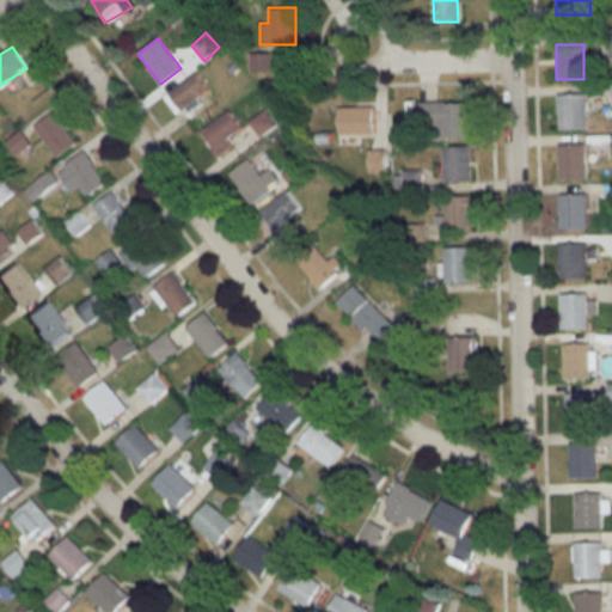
[(274,53),(250,53),(250,72),(274,71),(274,53)]
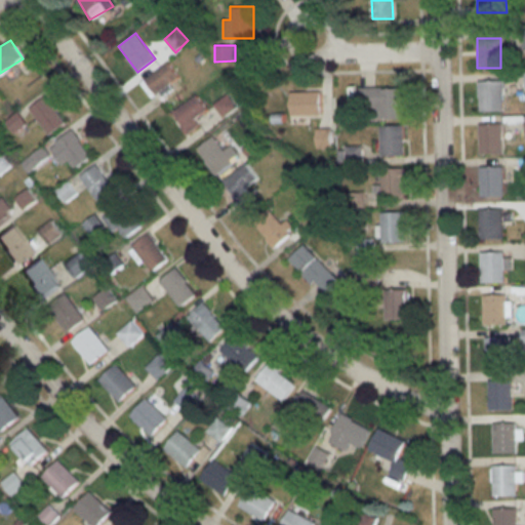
[(178,78),(167,63),(140,81),(152,96),(178,78)]
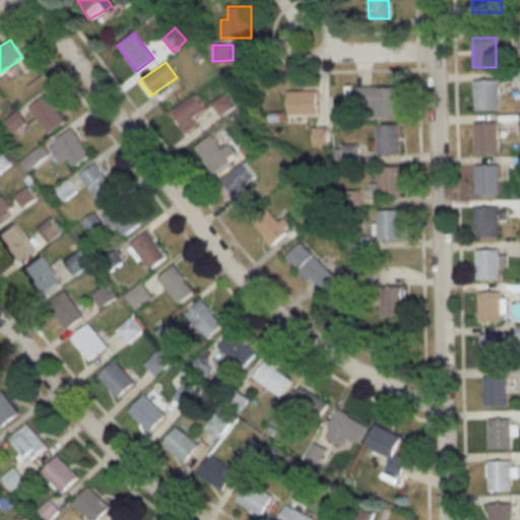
[(497,110),(497,80),(472,80),(472,110),(497,110)]
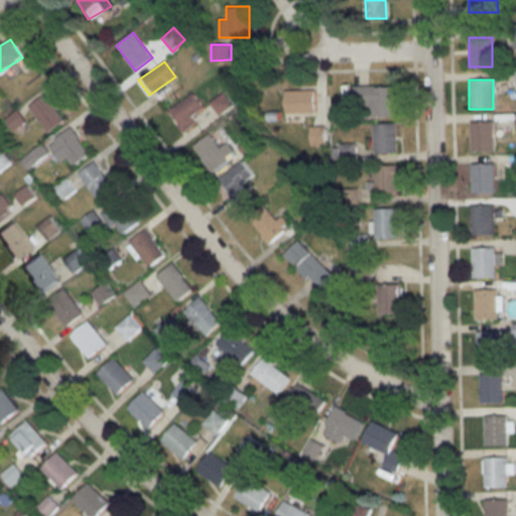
[(372,117),(394,117),(394,87),(353,87),(353,106),(372,106),(372,117)]
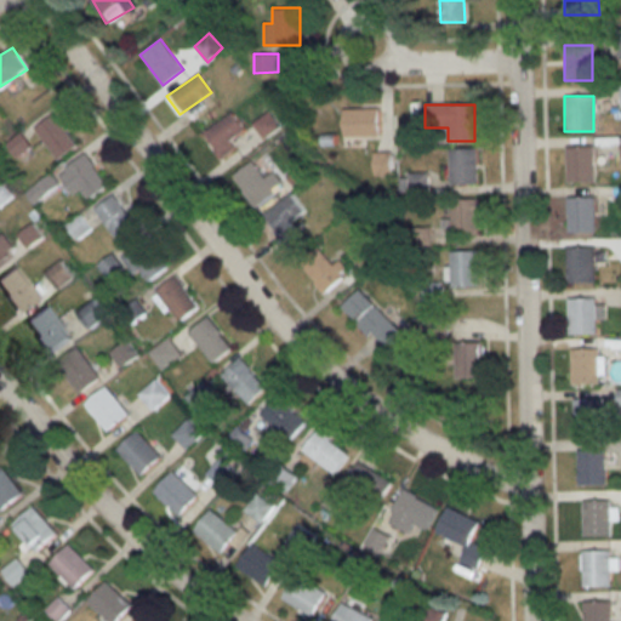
[(342,108),(342,137),(377,137),(377,108),(342,108)]
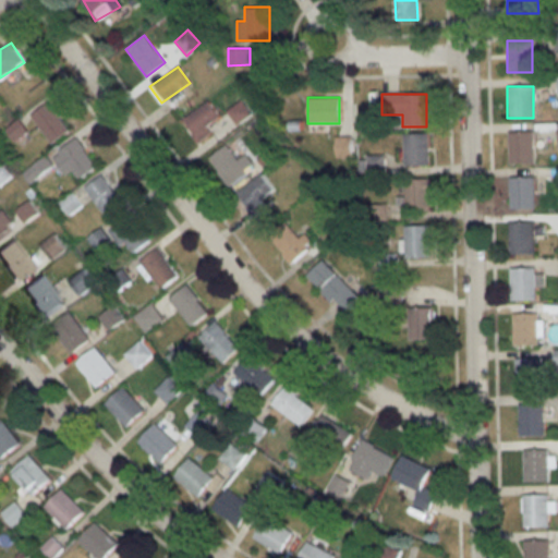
[(251,113),(241,100),(227,110),(237,124),(251,113)]
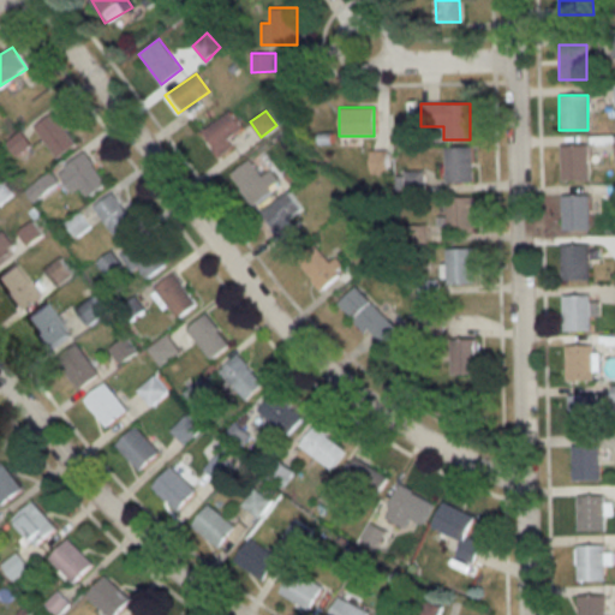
[(228,139),(242,127),(227,112),(201,133),(221,156),(234,145),(228,139)]
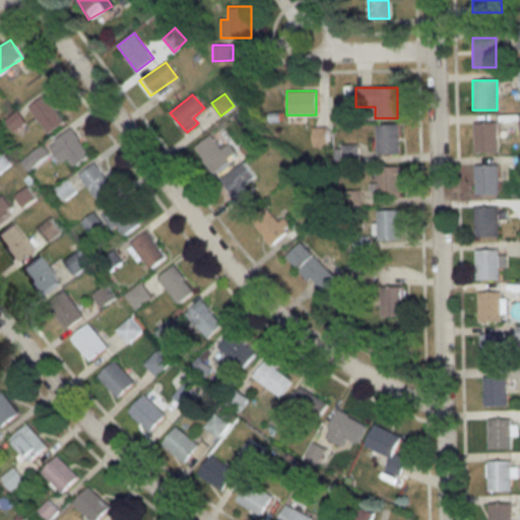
[(64,120),(44,95),(27,109),(49,134),(64,120)]
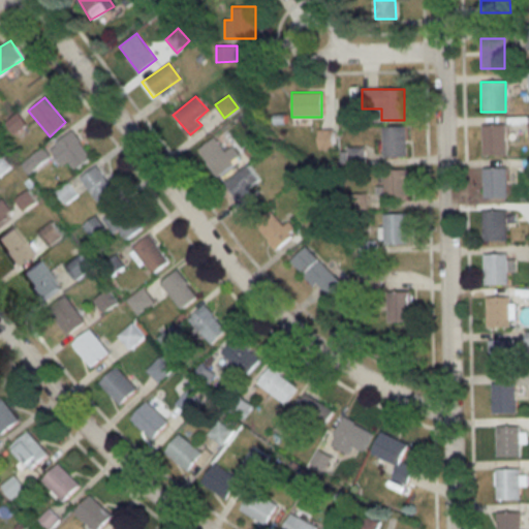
[(25,124),(16,115),(7,123),(17,132),(25,124)]
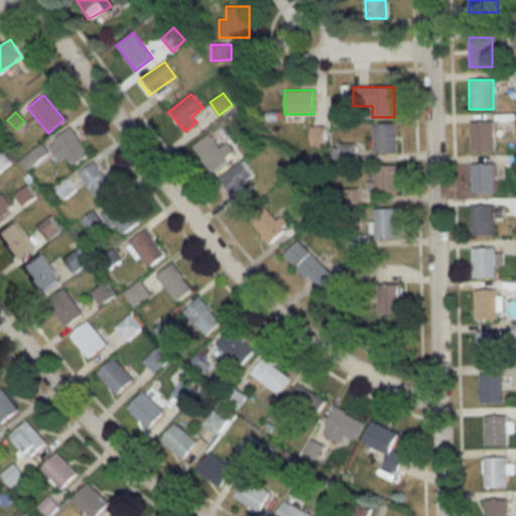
[(493,121),(470,121),(470,151),(493,151),(493,121)]
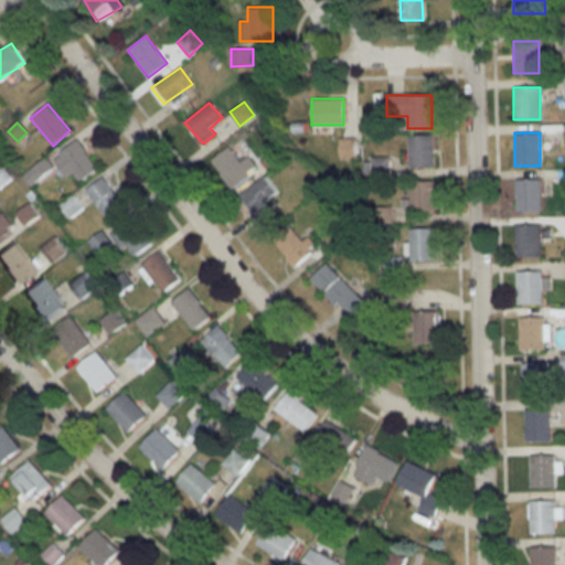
[(408,136),(408,169),(434,169),(434,136),(408,136)]
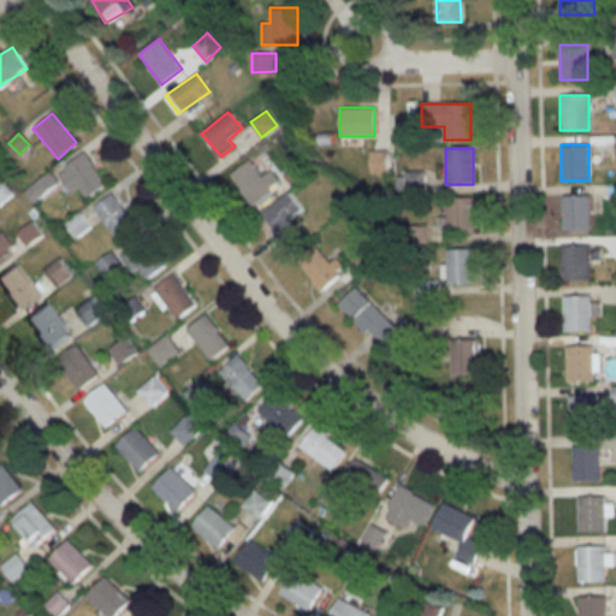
[(67,193),(82,188),(84,195),(101,190),(92,157),(60,165),(67,193)]
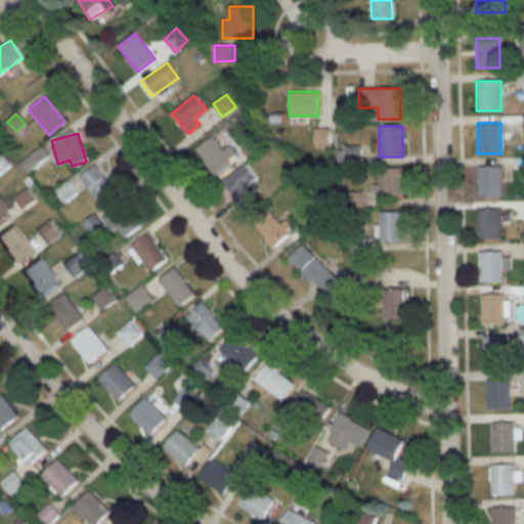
[(193,149),(214,176),(231,162),(211,136),(193,149)]
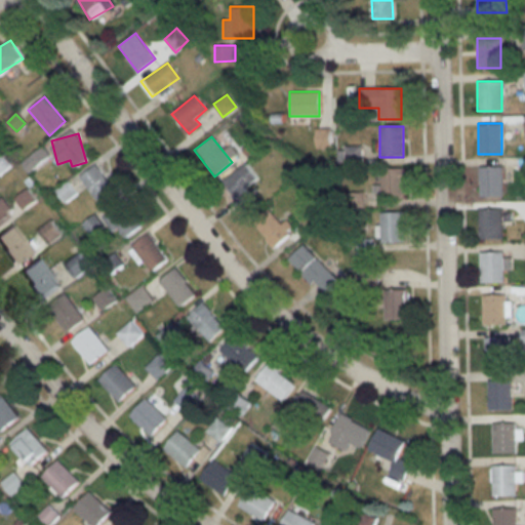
[(47,156),(41,148),(22,163),(28,170),(47,156)]
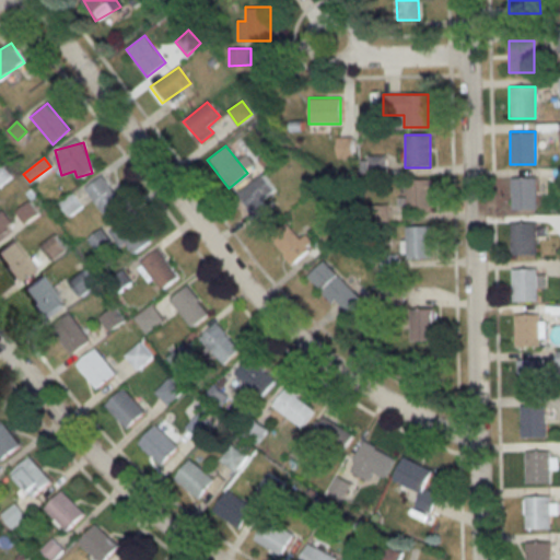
[(261,200),(275,191),(263,175),(236,194),(257,222),(270,213),(261,200)]
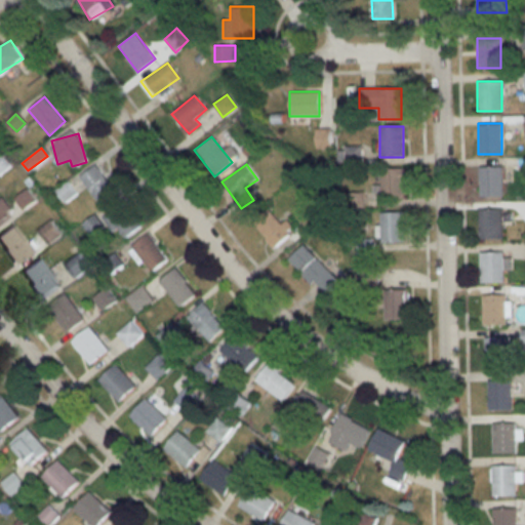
[(114,194),(97,165),(80,174),(96,203),(114,194)]
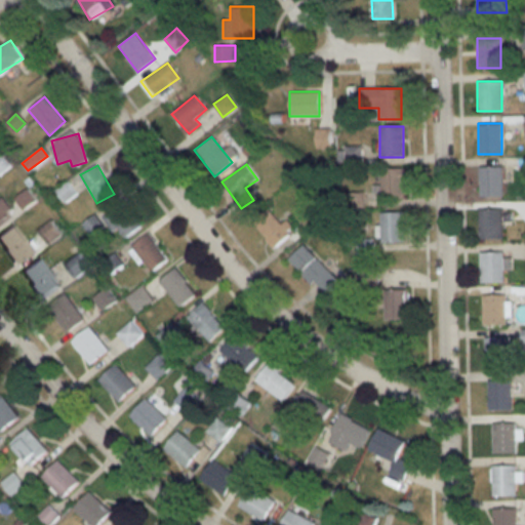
[(502,166),(479,166),(479,197),(502,197),(502,166)]
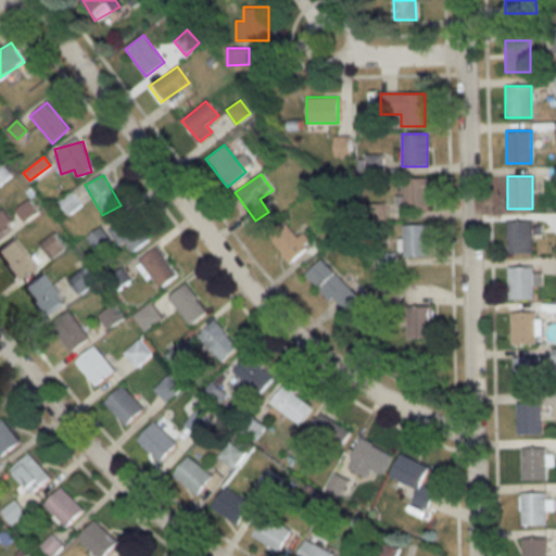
[(427,178),(403,178),(403,211),(427,211),(427,178)]
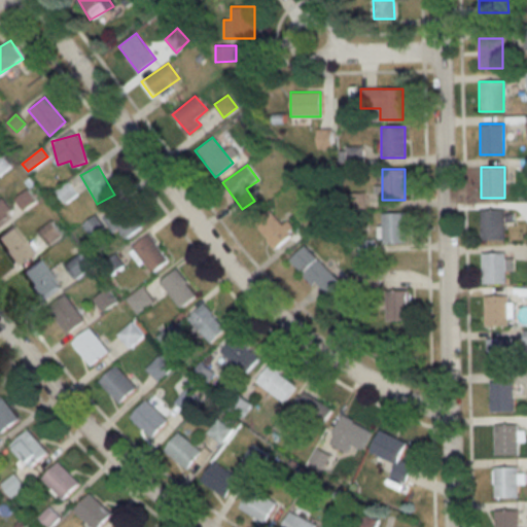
[(23,208),(34,201),(31,197),(28,199),(25,194),(16,199),(23,208)]
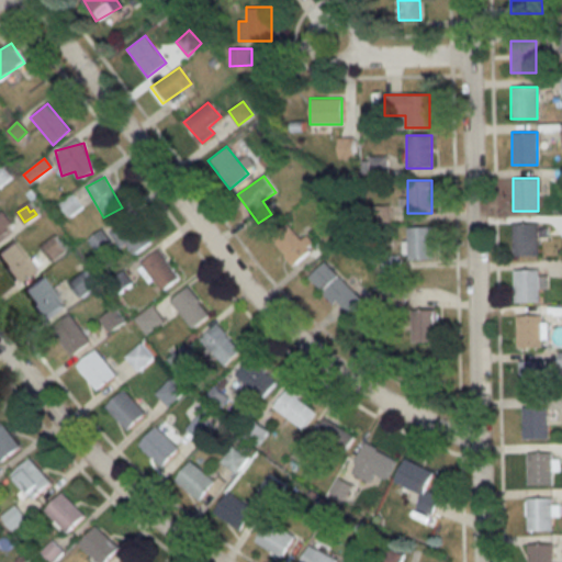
[(131,257),(152,240),(130,213),(109,229),(131,257)]
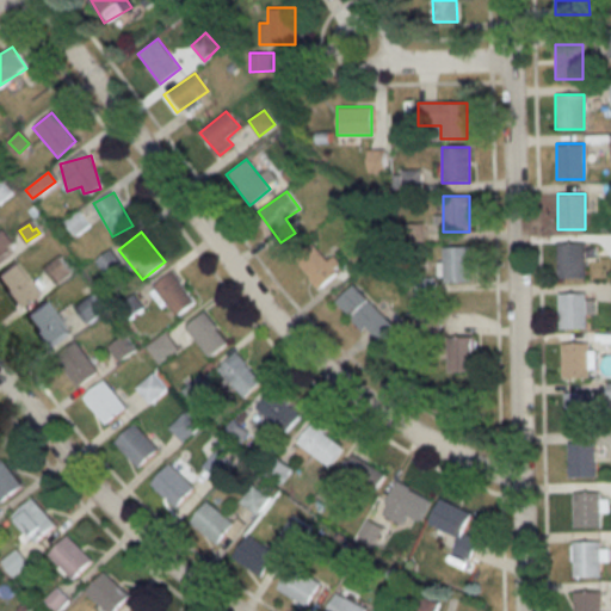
[(585,244),(557,244),(557,279),(585,279),(585,244)]
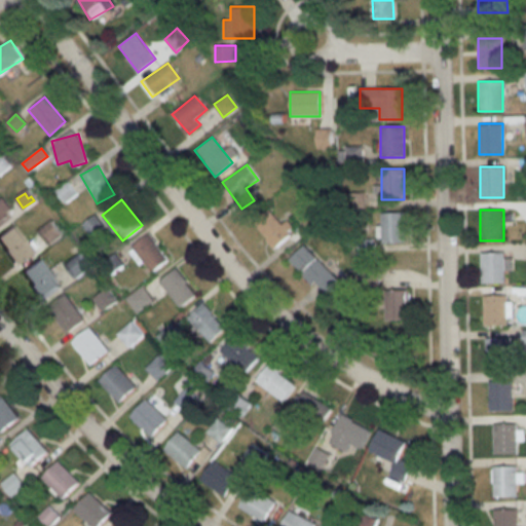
[(293,237),(289,221),(277,224),(275,213),(258,217),(264,245),(293,237)]
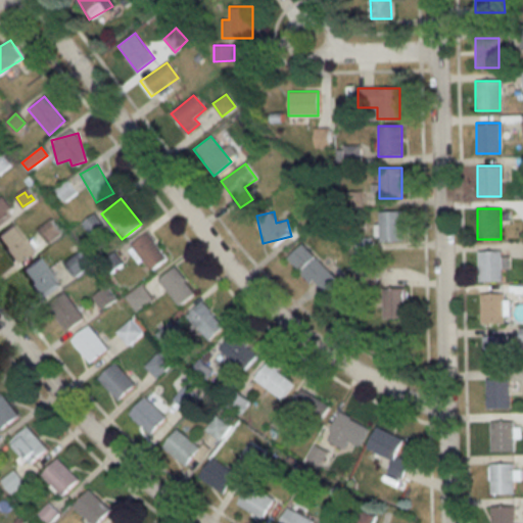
[(401,242),(401,212),(379,212),(379,242),(401,242)]
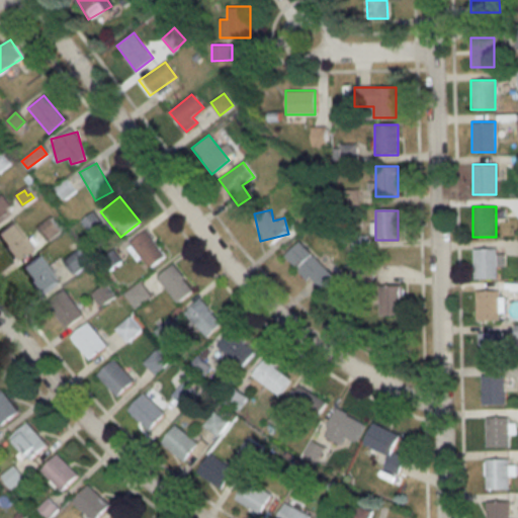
[(47,241),(60,231),(50,218),(36,228),(47,241)]
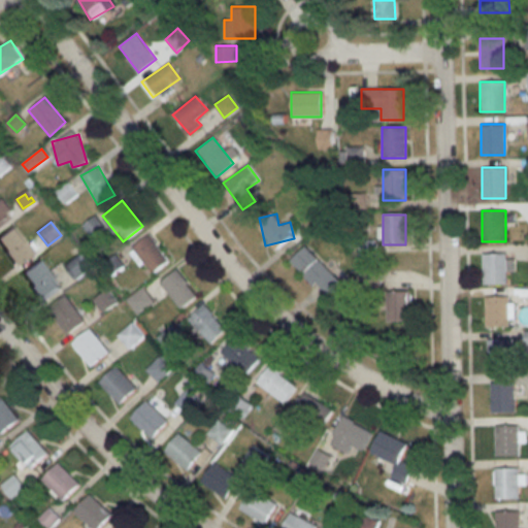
[(0,245),(15,266),(32,254),(12,227),(0,235),(0,245)]
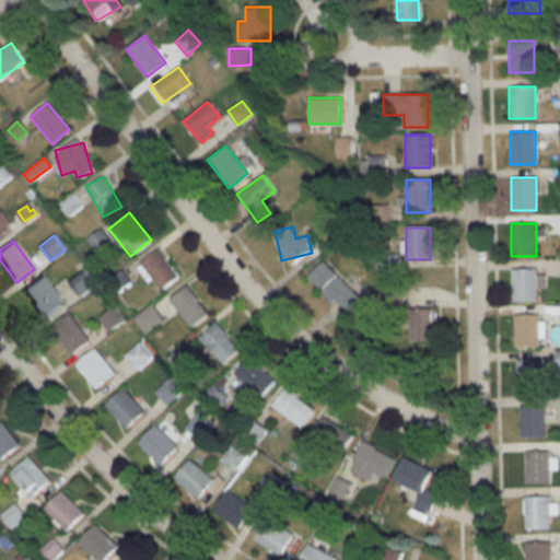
[(178,277),(160,247),(140,260),(159,290),(178,277)]
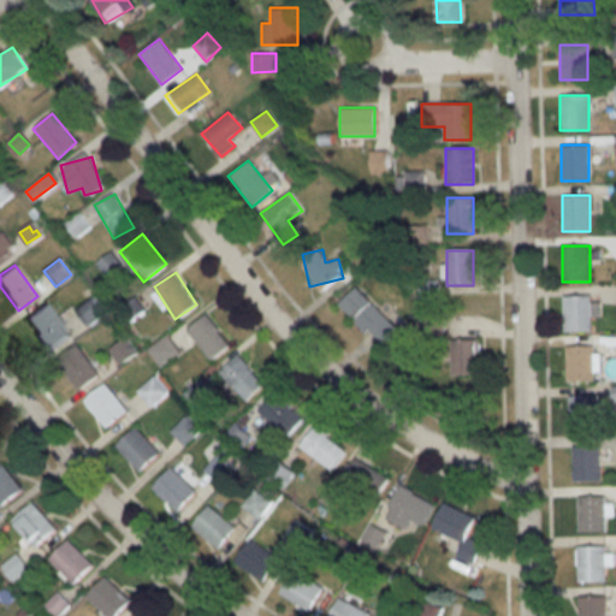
[(337,306),(377,345),(395,327),(355,288),(337,306)]
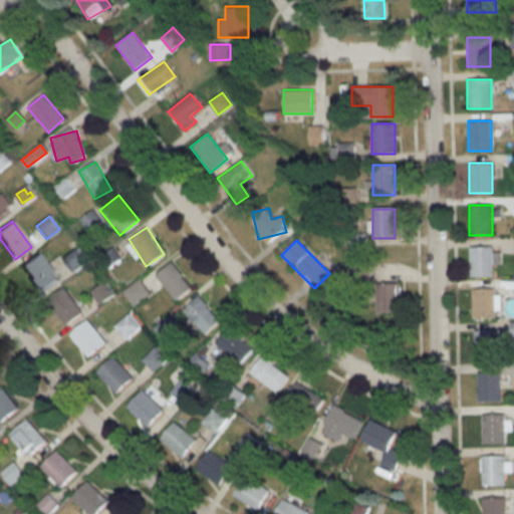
[(470,276),(496,276),(496,255),(494,255),(494,247),(470,247),(470,276)]
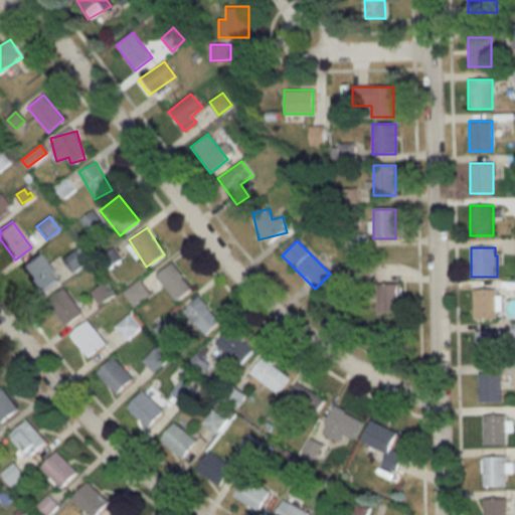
[(64,259),(72,272),(87,263),(77,249),(64,259)]
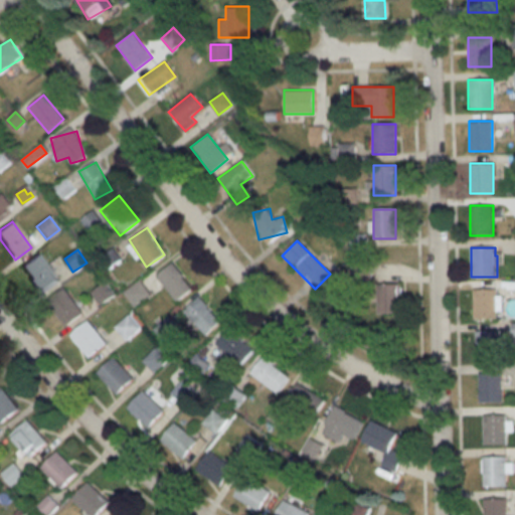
[(20,267),(40,293),(56,281),(36,254),(20,267)]
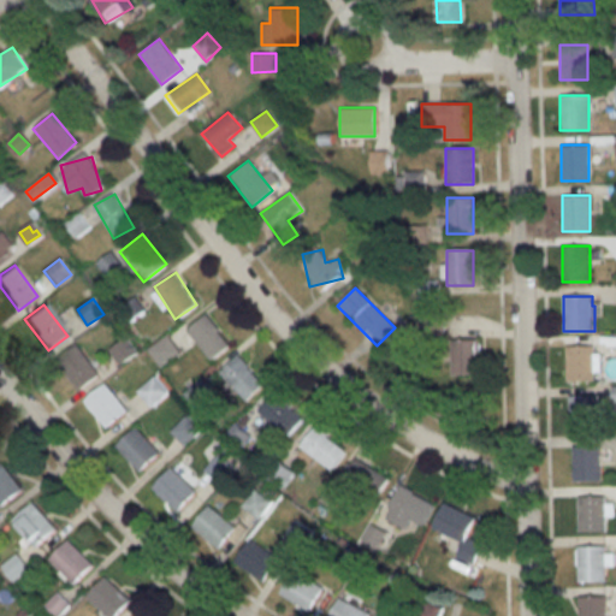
[(185,331),(211,361),(230,344),(205,314),(185,331)]
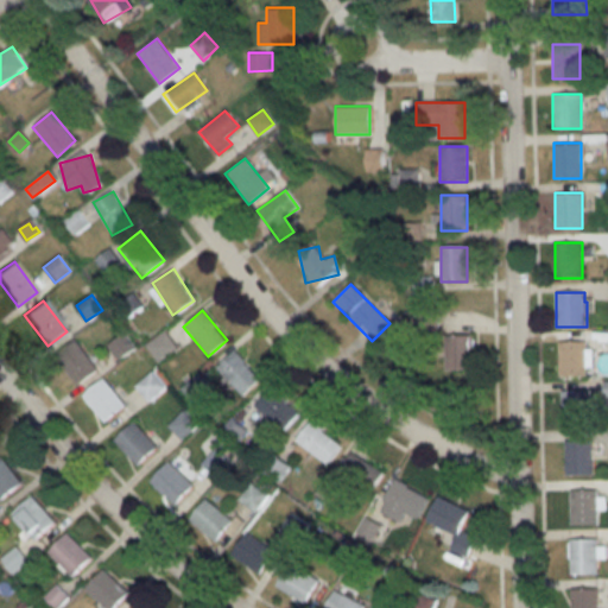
[(116,359),(133,349),(124,335),(108,344),(116,359)]
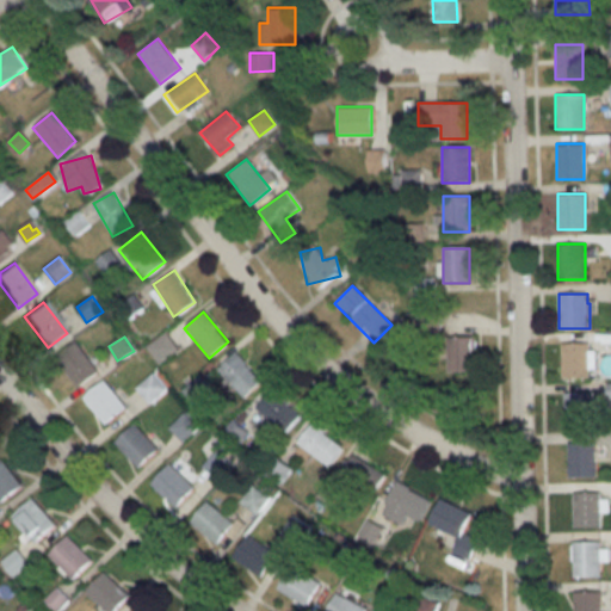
[(445,372),(474,372),(474,337),(429,337),(429,357),(445,357),(445,372)]
